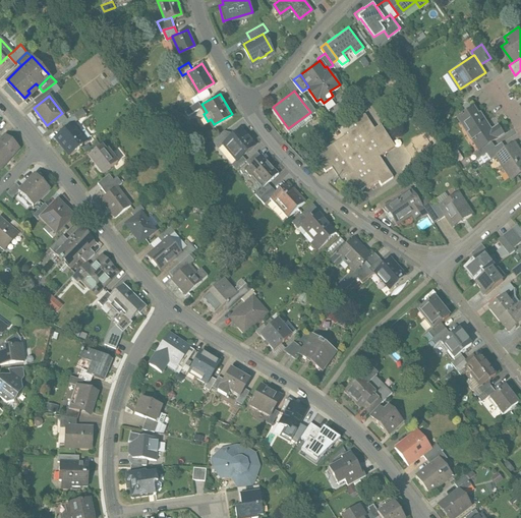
[(315,109),(307,98),(302,102),(310,112),(315,109)]
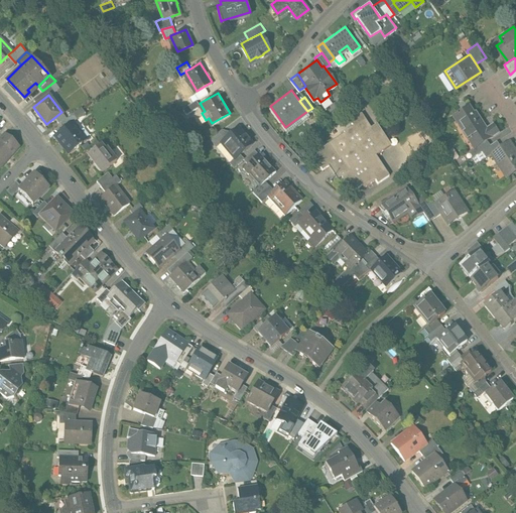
[(195,99),(182,106),(186,111),(198,105),(195,99)]
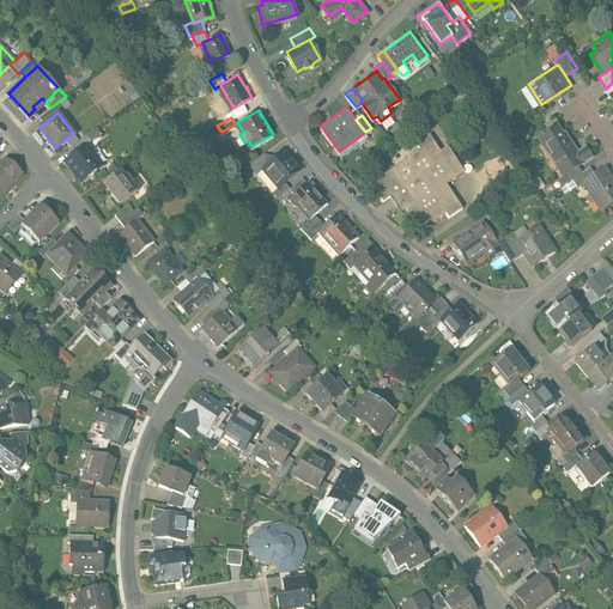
[(563,133),(558,125),(540,136),(547,147),(550,146),(560,163),(558,164),(564,174),(578,164),(593,156),(586,146),(578,151),(565,131),(563,133)]
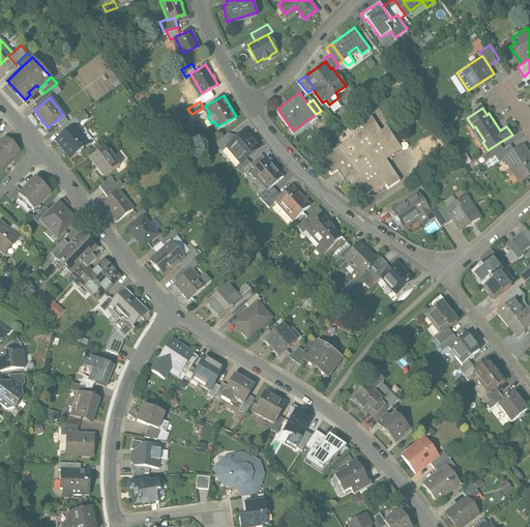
[(75,115),(62,124),(66,129),(75,123),(76,123),(79,121),(75,115)]
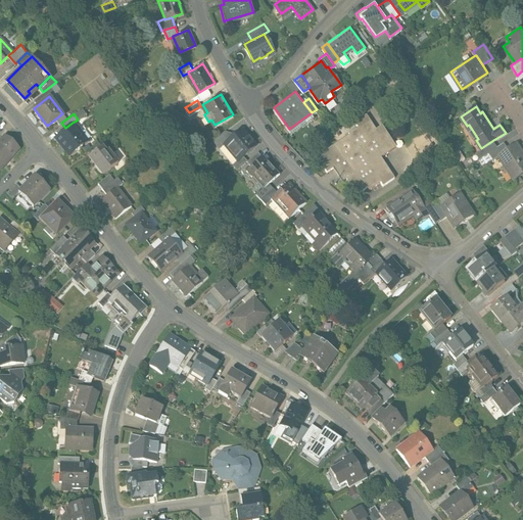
[(366,113),(354,121),(358,126),(348,132),(349,133),(329,146),(319,157),(327,170),(335,164),(338,170),(340,169),(357,192),(367,185),(369,188),(380,180),(382,184),(394,176),(381,155),(395,145),(382,124),(375,128),(366,113)]
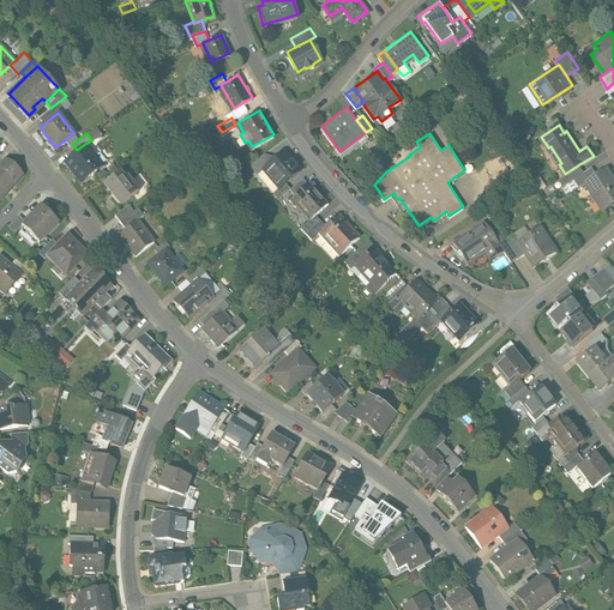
[(77,150),(65,161),(76,175),(77,174),(83,180),(103,164),(88,143),(86,143),(77,150)]
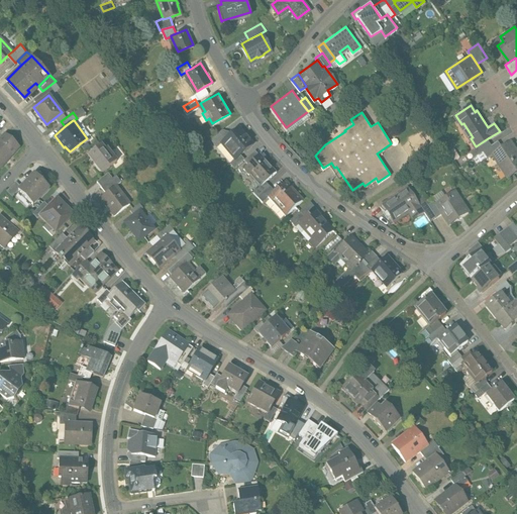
[(239,125),(221,140),(235,156),(235,157),(240,151),(252,141),(239,125)]
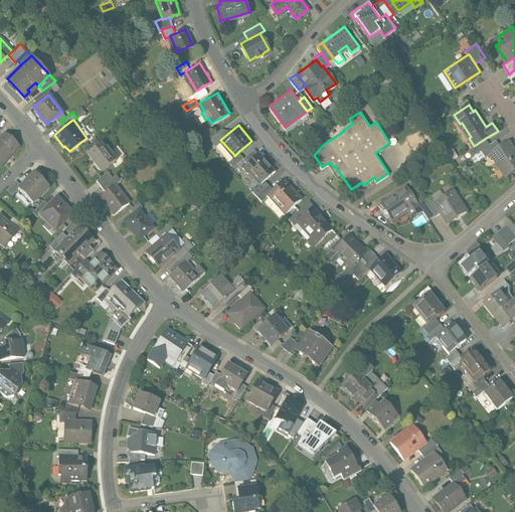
[(221,126),(209,136),(214,142),(226,133),(221,126)]
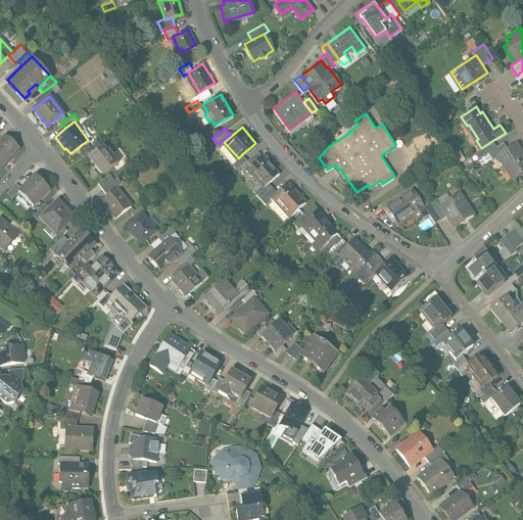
[(0,138),(0,167),(18,146),(4,134),(0,138)]
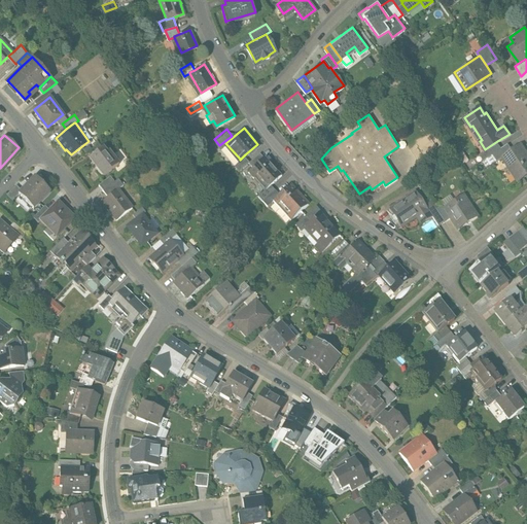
[(485,149),(480,152),(483,159),(493,152),(501,146),(497,141),(485,149)]
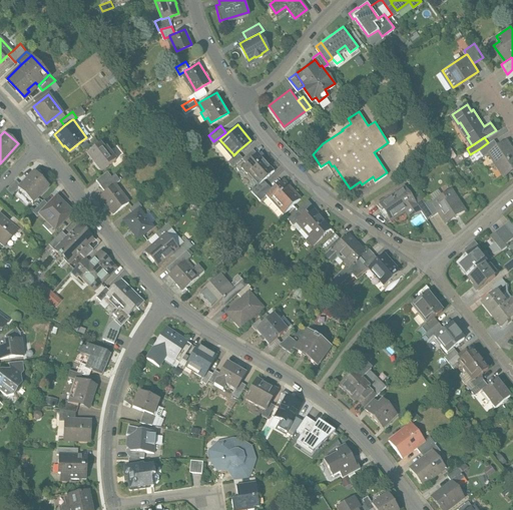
[(488,142),(480,148),(484,154),(489,151),(498,145),(493,139),(488,142)]
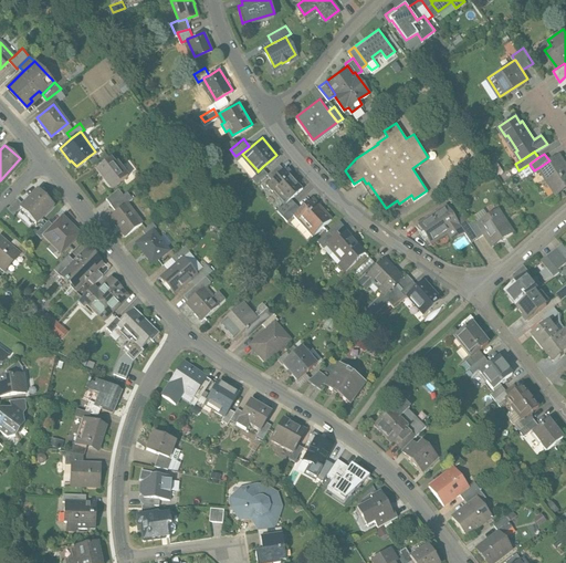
[(565,185),(565,164),(559,154),(549,160),(540,167),(548,180),(551,179),(558,190),(565,185)]
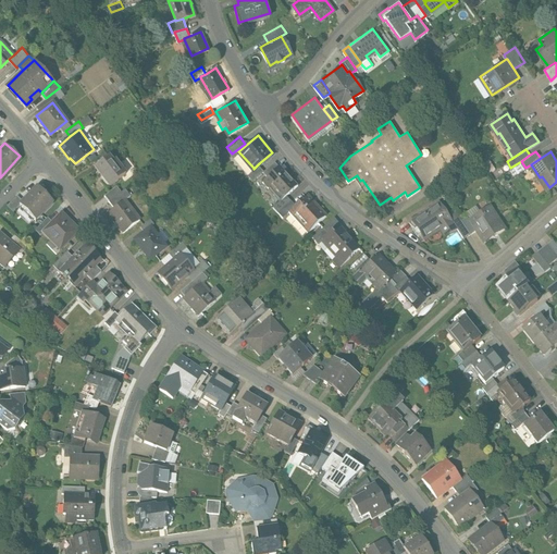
[(108,155),(94,165),(101,174),(98,177),(107,187),(125,173),(114,158),(112,160),(108,155)]
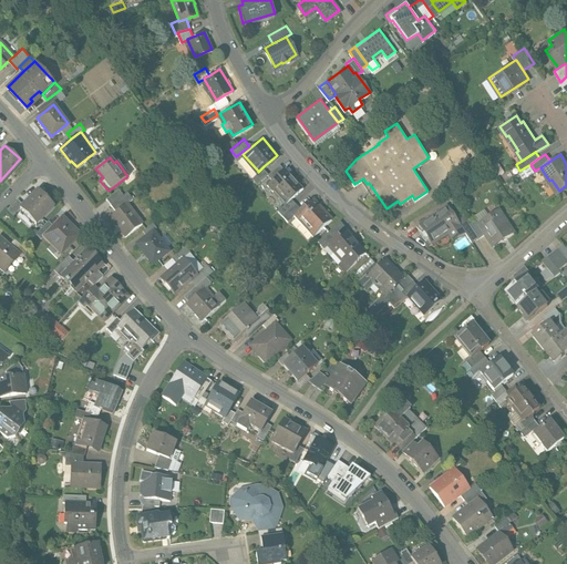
[(279,162),(268,172),(272,177),(284,166),(279,162)]
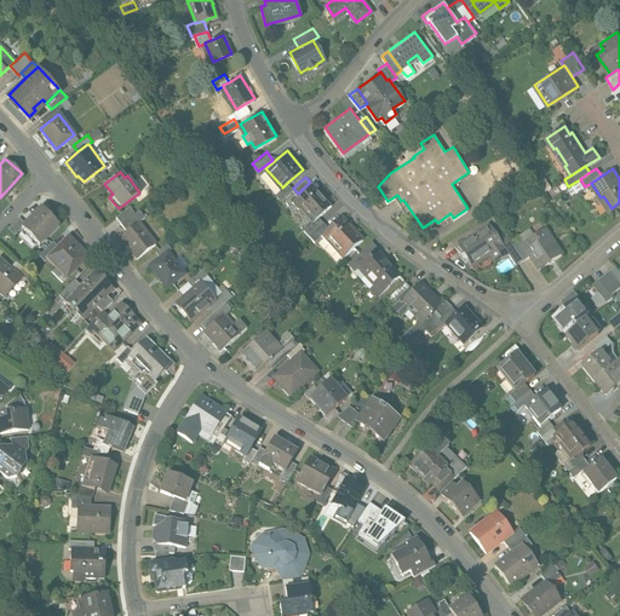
[(288,182),(282,188),(282,186),(276,191),(281,197),(293,188),(288,182)]
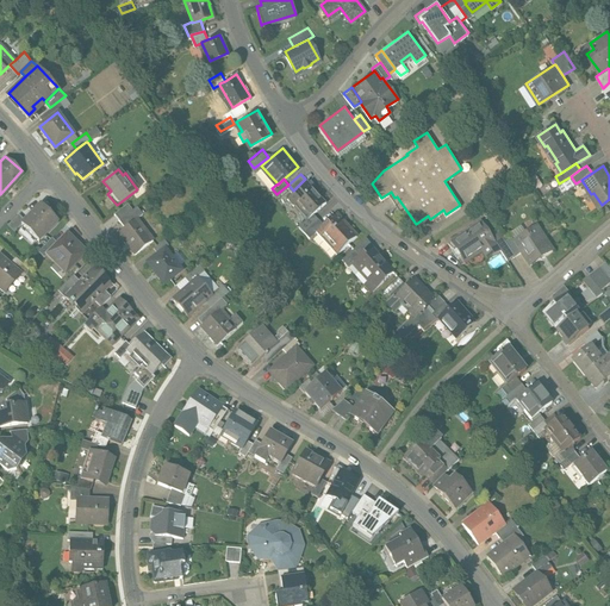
[(325,199),(306,179),(293,191),(287,195),(293,202),(297,200),(303,206),(299,208),(306,217),(312,212),(327,199),(325,199)]
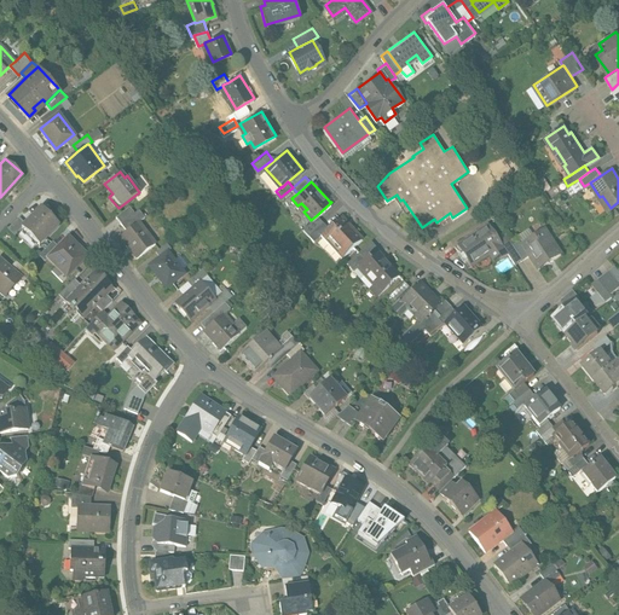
[(58,221),(41,206),(22,225),(39,242),(58,221)]
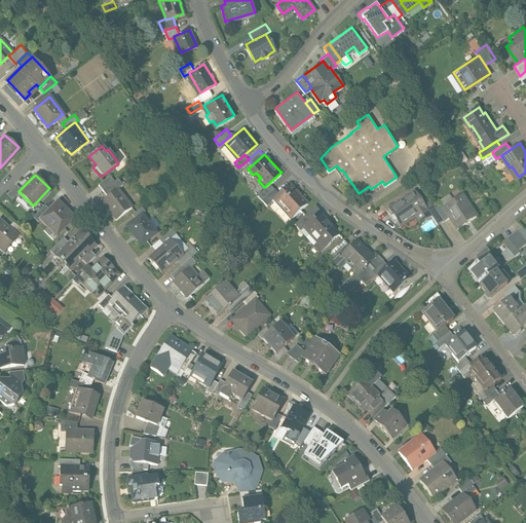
[(109,175),(98,183),(103,188),(113,180),(109,175)]
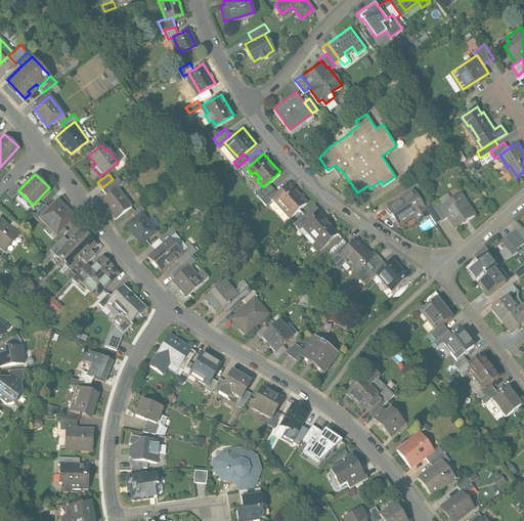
[(113,179),(102,187),(106,194),(117,187),(122,182),(117,176),(113,179)]
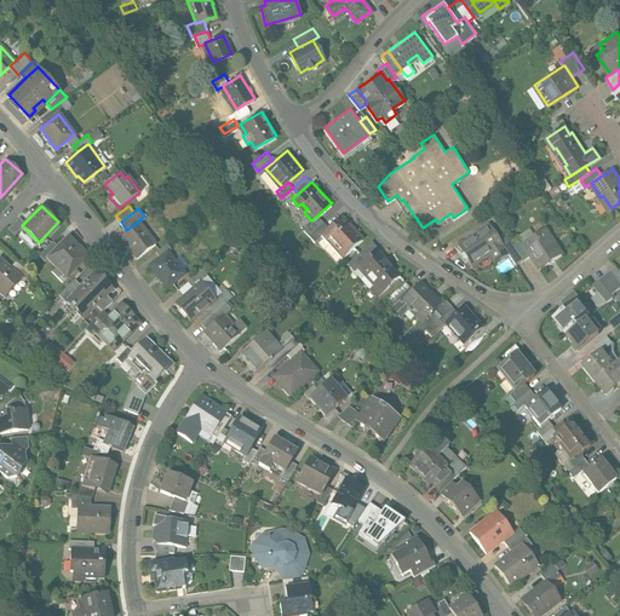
[(362,236),(342,213),(327,226),(321,232),(322,234),(329,242),(331,240),(344,253),(362,236)]
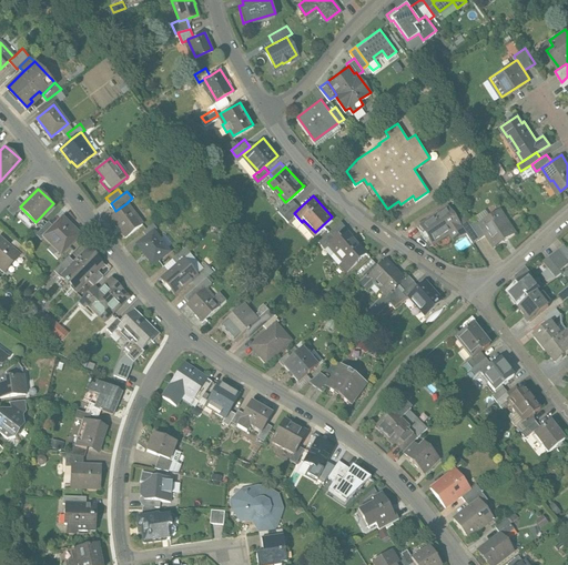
[(285,202),(279,209),(283,213),(295,202),(291,198),(285,202)]
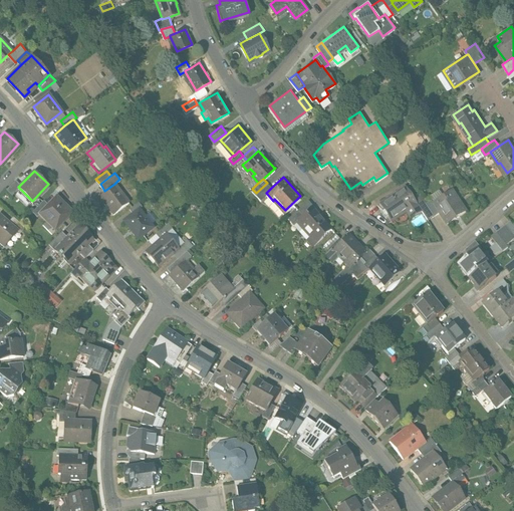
[(267,183),(256,193),(261,199),(267,194),(266,193),(271,188),(267,183)]
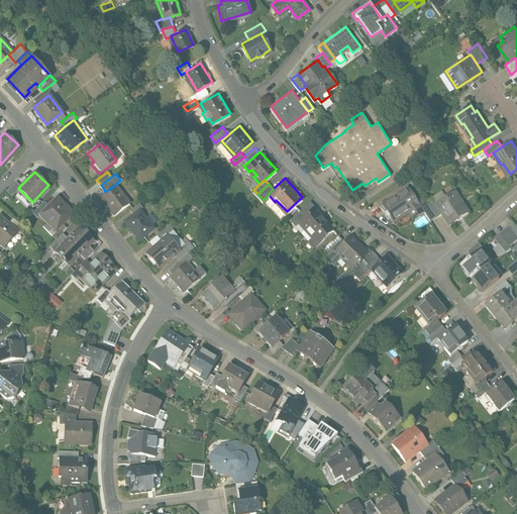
[(105,192),(100,196),(114,213),(128,202),(115,185),(105,192)]
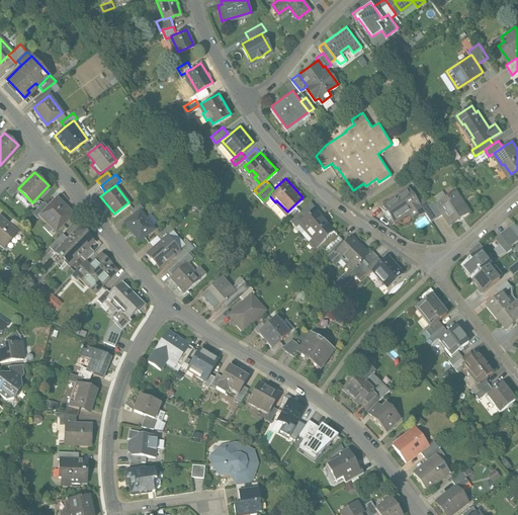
[(409,186),(382,203),(393,220),(408,208),(414,219),(425,211),(425,210),(420,203),(409,186)]
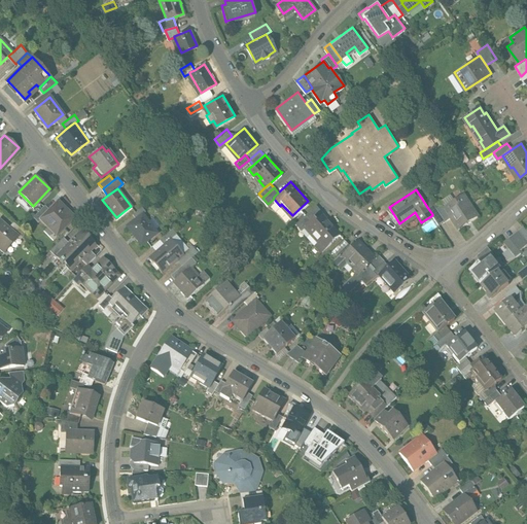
[(445,206),(445,207),(451,216),(452,218),(458,226),(478,214),(464,194),(445,206)]
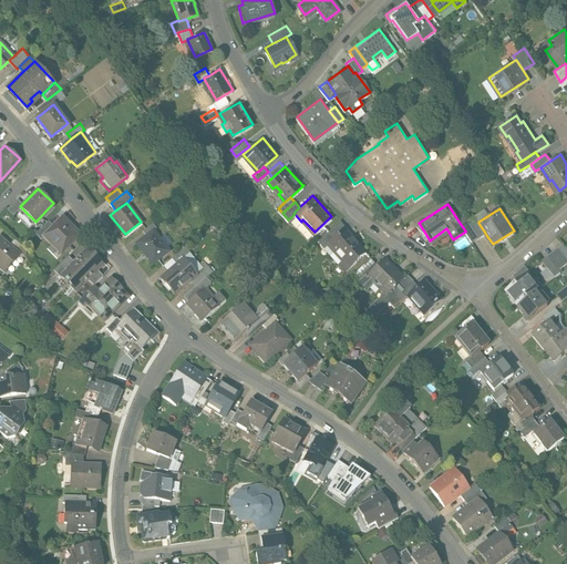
[(80,232),(62,214),(52,224),(43,233),(52,242),(54,238),(64,248),(80,232)]
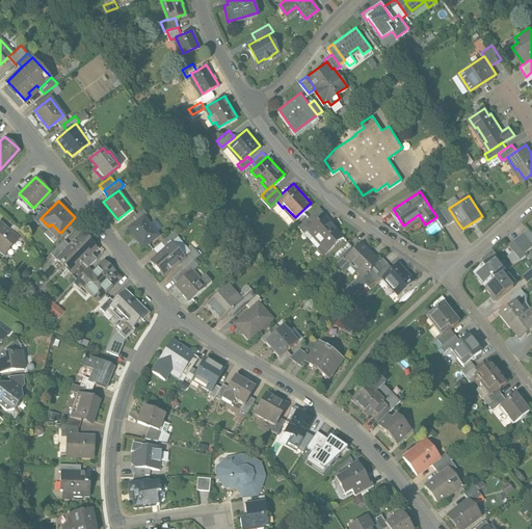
[(445,201),(437,205),(449,222),(455,218),(449,209),(449,208),(445,201)]
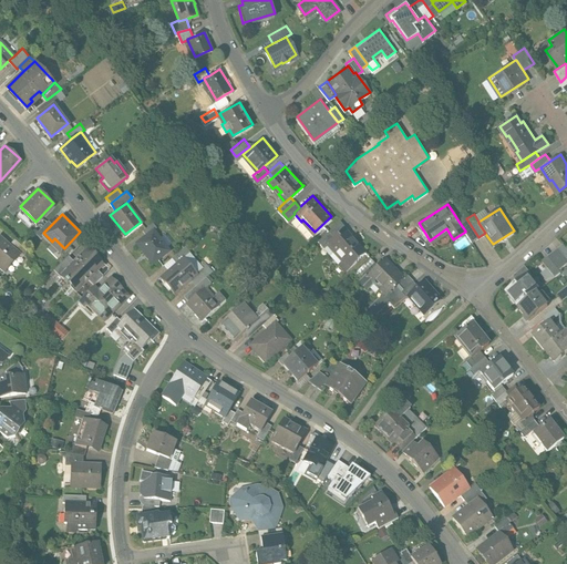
[(48,218),(35,232),(41,236),(43,233),(52,224),(48,218)]
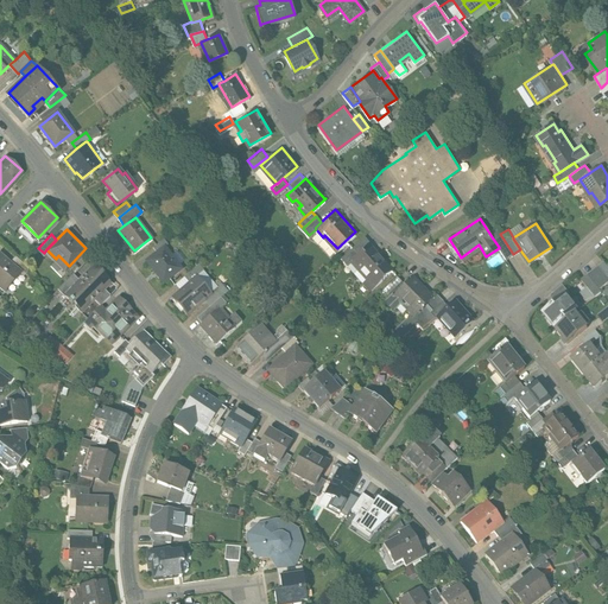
[(513,254),(500,234),(493,239),(499,247),(499,248),(506,259),(513,254)]
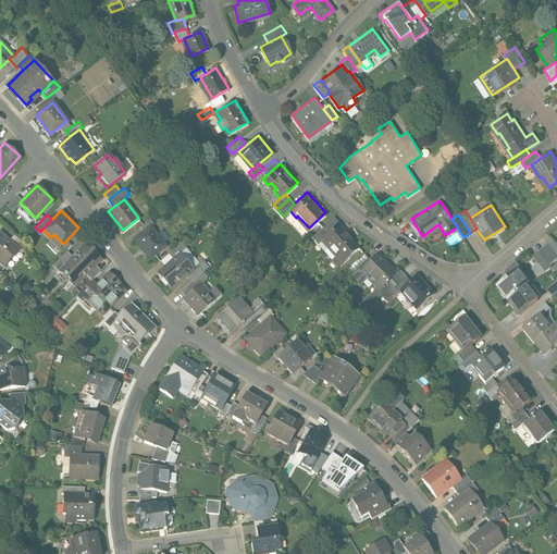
[(332,216),(322,224),(329,232),(330,231),(331,233),(341,224),(332,216)]
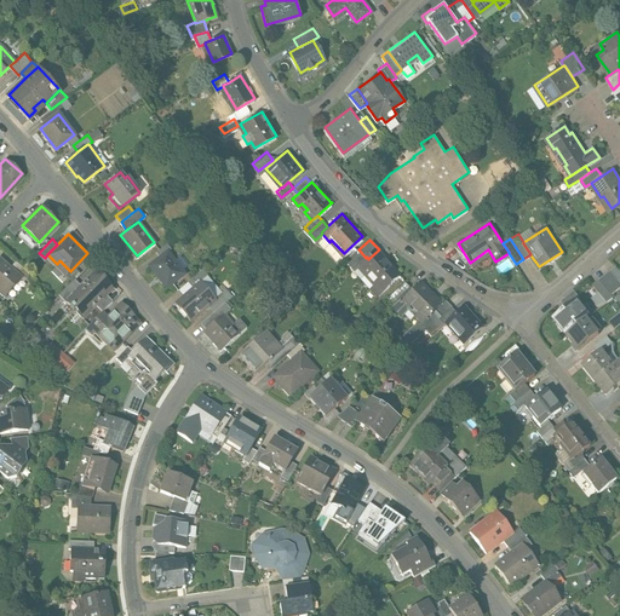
[(166,242),(155,251),(160,255),(167,251),(171,247),(166,242)]
